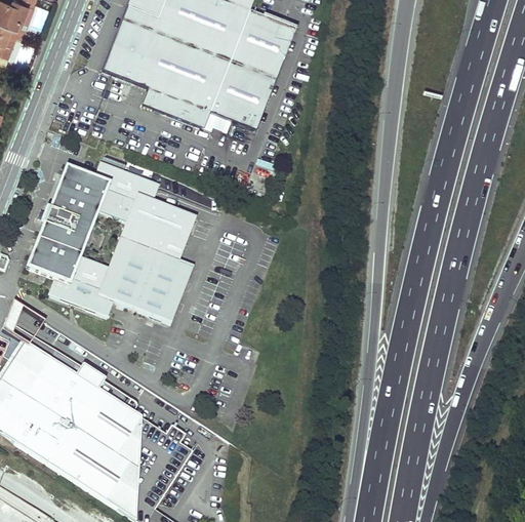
[(0,0),(0,19),(21,28),(24,18),(17,17),(24,2),(17,0),(0,0)]
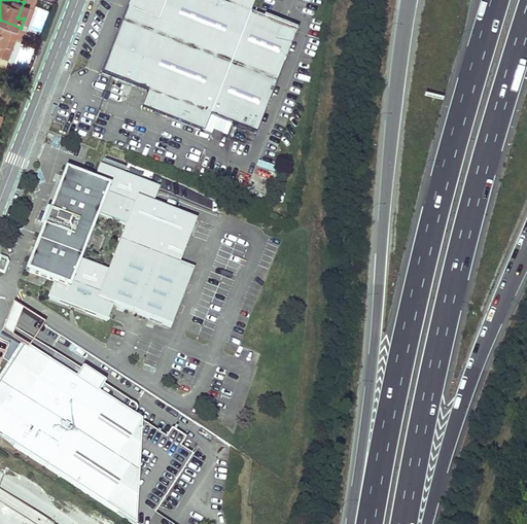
[(129,0),(103,68),(111,72),(147,85),(141,102),(212,129),(218,112),(257,128),(297,24),(252,6),(254,0),(129,0)]
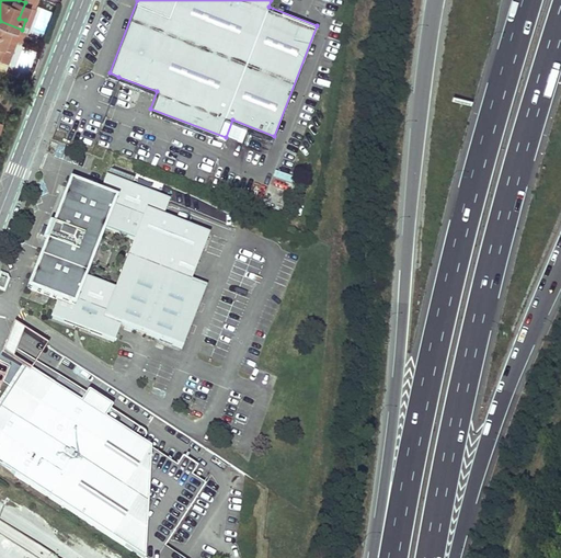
[(20,37),(22,30),(0,21),(0,57),(3,58),(13,34),(20,37)]
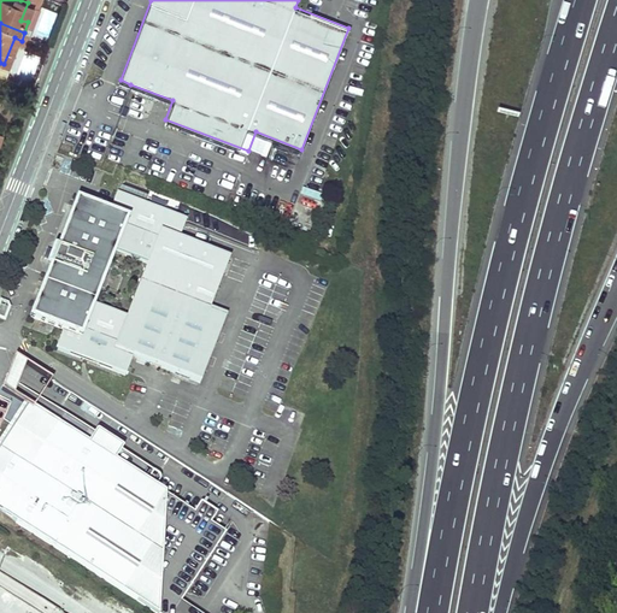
[(0,130),(13,93),(0,88),(0,130)]
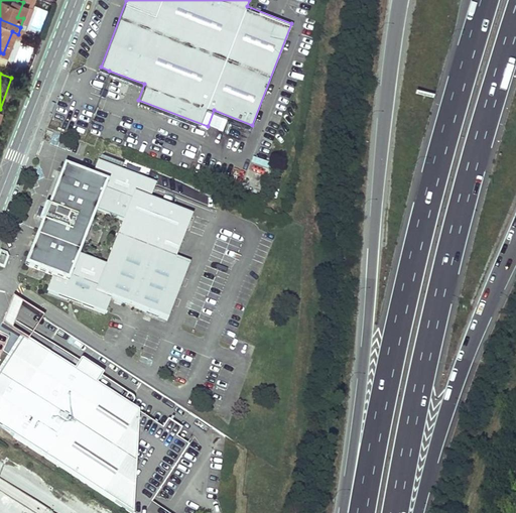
[(101,153),(93,174),(106,180),(66,282),(53,277),(47,292),(106,314),(112,298),(169,321),(191,261),(176,255),(192,213),(150,197),(156,182),(121,168),(123,162),(101,153)]
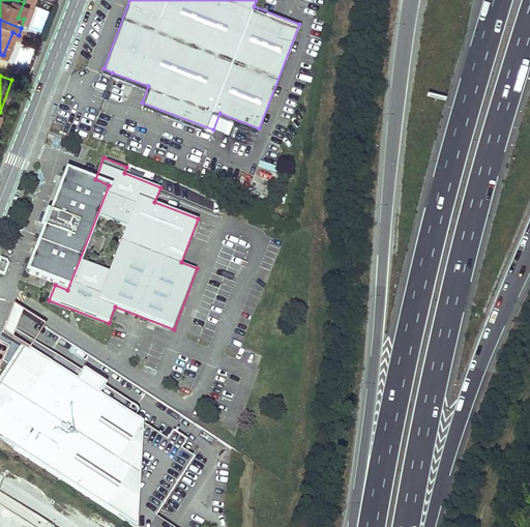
[(109,185),(95,179),(65,168),(25,273),(55,285),(67,290),(109,185)]
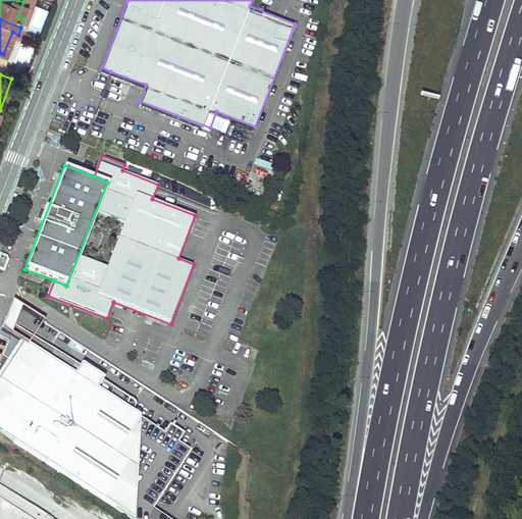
[(2,253),(0,257),(0,267),(5,270),(9,259),(7,255),(2,253)]
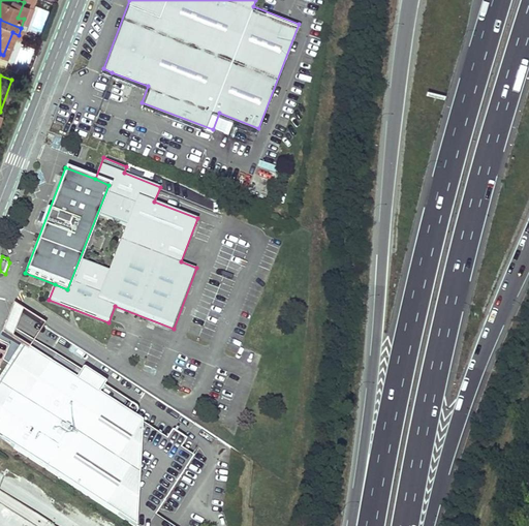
[(81,367),(29,333),(22,343),(20,342),(0,372),(0,434),(141,525),(146,525),(194,453),(182,444),(187,435),(173,426),(166,435),(135,413),(137,408),(138,406),(137,405),(136,403),(104,382),(106,379),(105,378),(84,364),(83,365),(81,367)]
